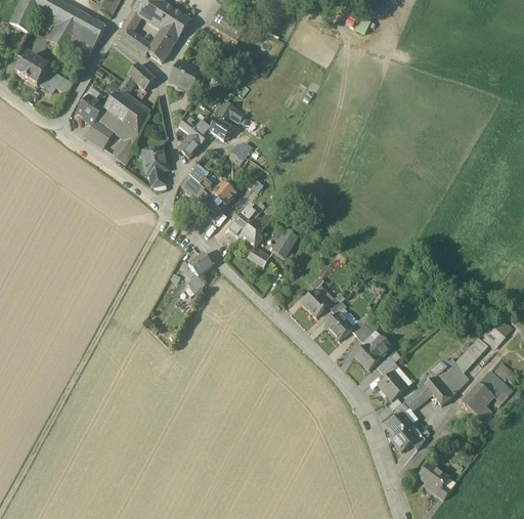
[(20,0),(0,42),(18,51),(39,9),(43,0),(20,0)]
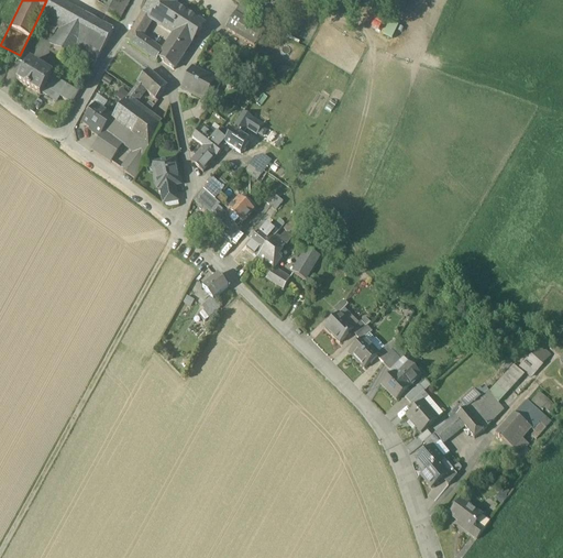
[(46,0),(42,10),(52,14),(59,0),(46,0)]
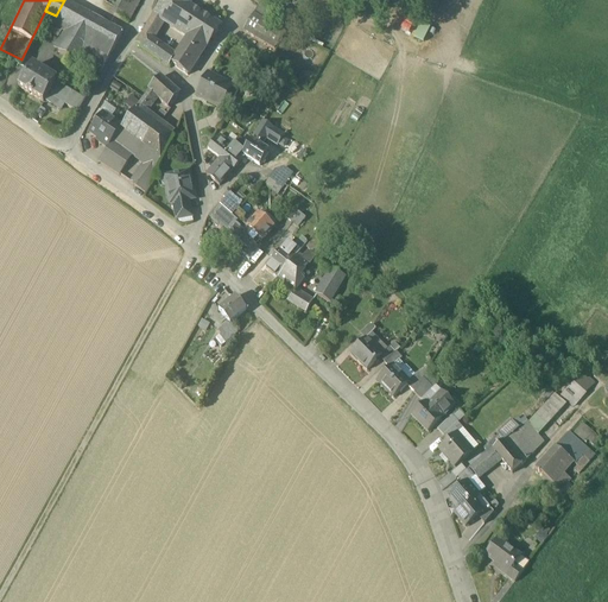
[(99,14),(73,0),(64,0),(56,16),(71,24),(58,46),(76,57),(99,14)]
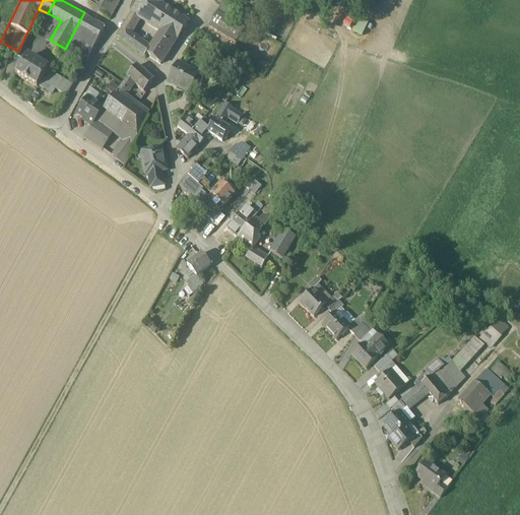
[(103,0),(99,8),(110,14),(118,0),(103,0)]
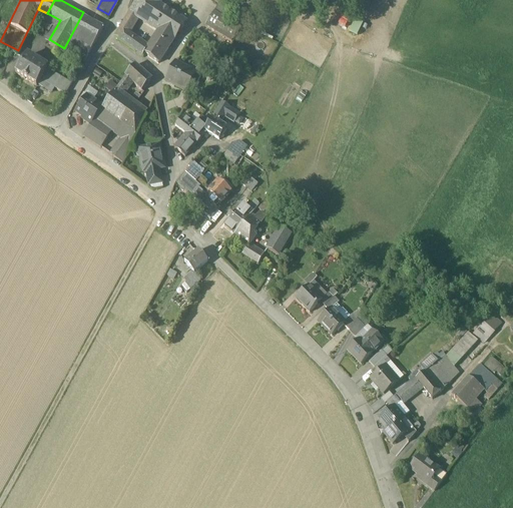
[(134,0),(130,7),(138,11),(148,18),(159,0),(134,0)]
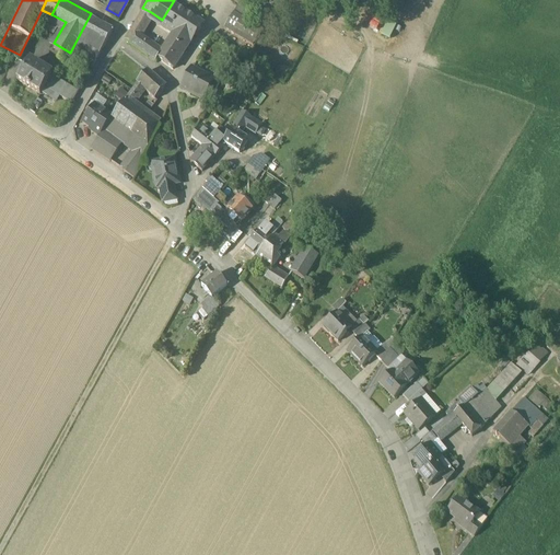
[(203,19),(174,0),(162,20),(174,27),(190,37),(191,37),(203,19)]
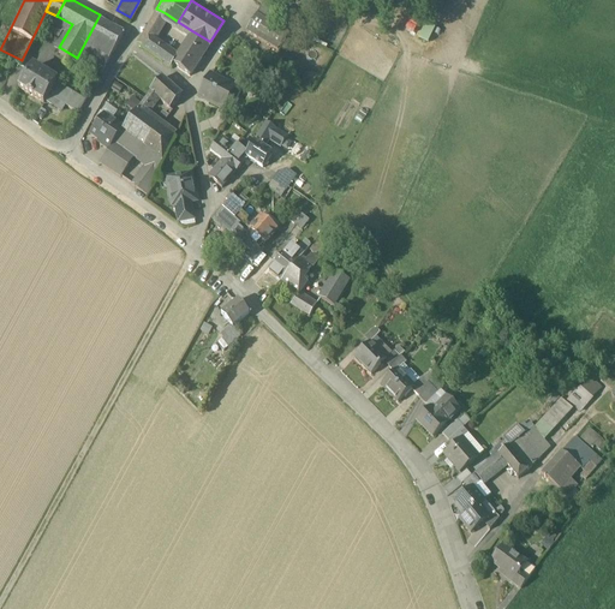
[(269,3),(264,0),(262,0),(257,9),(278,21),(284,11),(269,3)]
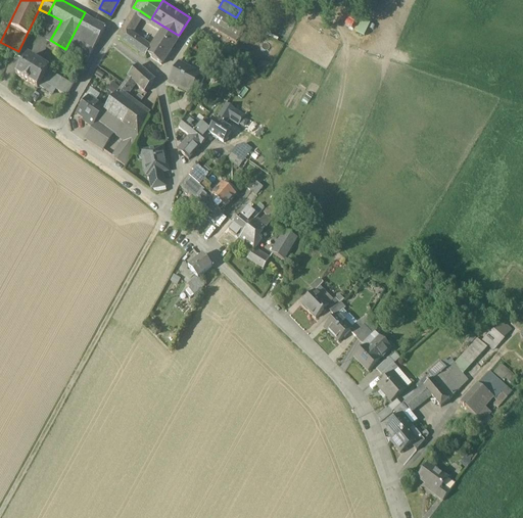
[(151,43),(131,29),(141,11),(133,7),(117,33),(145,51),(151,43)]
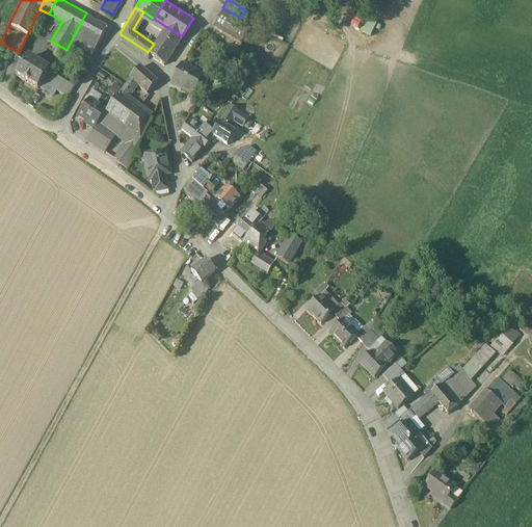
[(240,18),(222,7),(221,7),(221,8),(217,15),(214,21),(213,21),(213,22),(214,22),(221,27),(222,27),(231,32),(232,32),(239,37),(240,38),(240,37),(248,23),(240,18)]
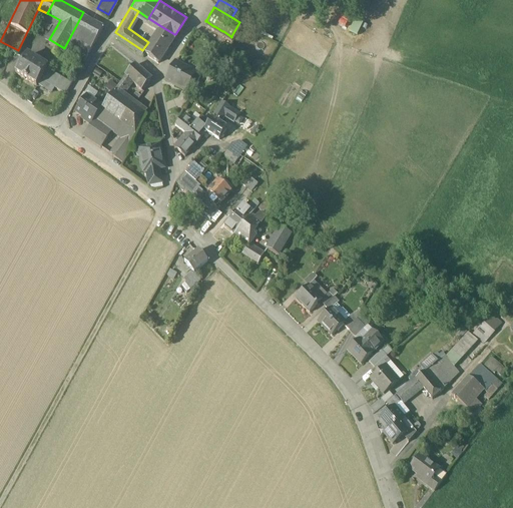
[(103,23),(83,12),(64,48),(83,59),(103,23)]
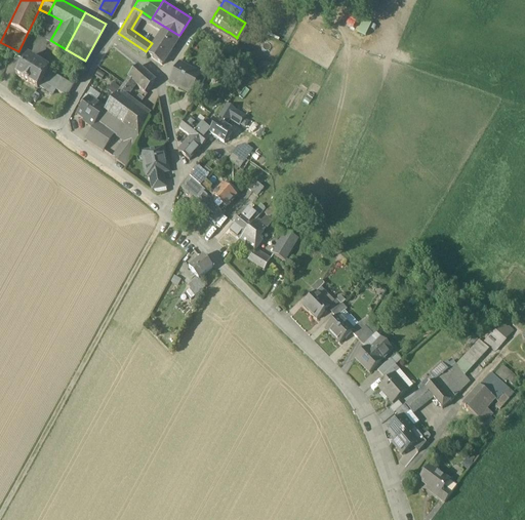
[(178,35),(163,26),(152,43),(146,51),(148,53),(150,50),(163,60),(178,35)]
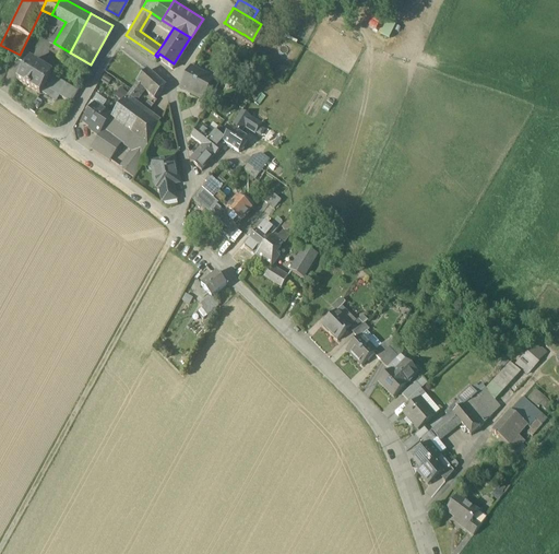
[(84,69),(62,56),(56,67),(79,79),(84,69)]
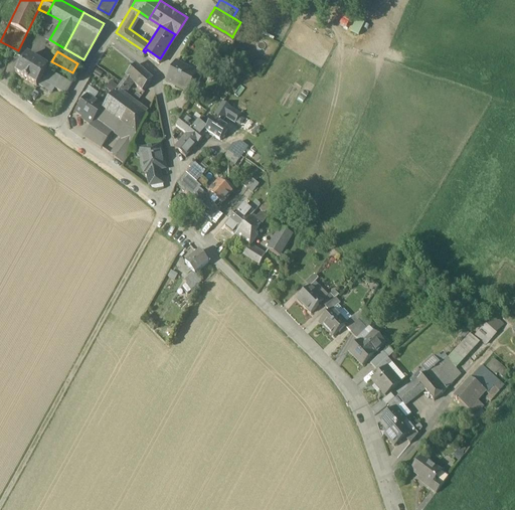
[(46,64),(27,52),(17,68),(36,80),(40,74),(46,64)]
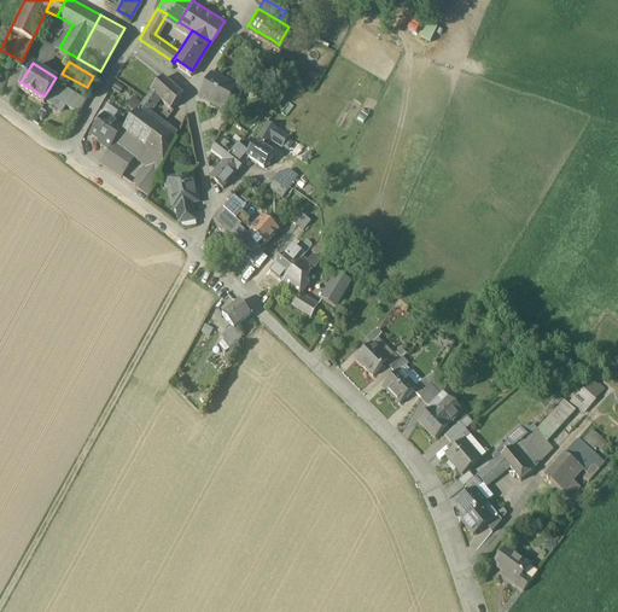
[(307,64),(302,75),(313,80),(318,69),(307,64)]
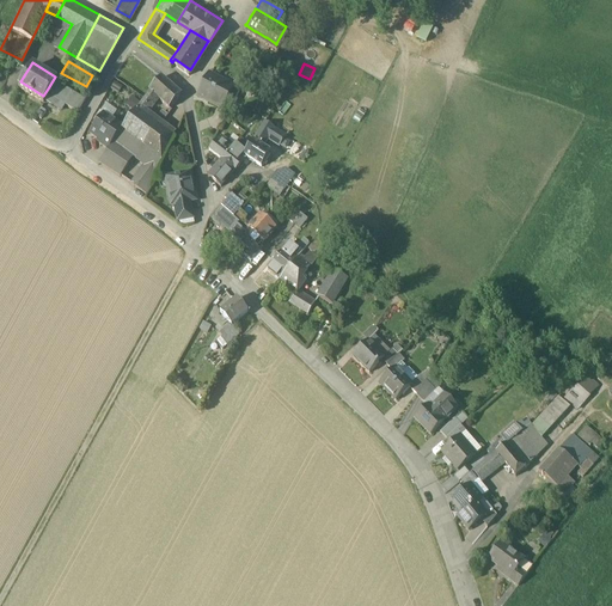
[(231,81),(209,69),(197,92),(220,105),(222,102),(232,81),(231,81)]
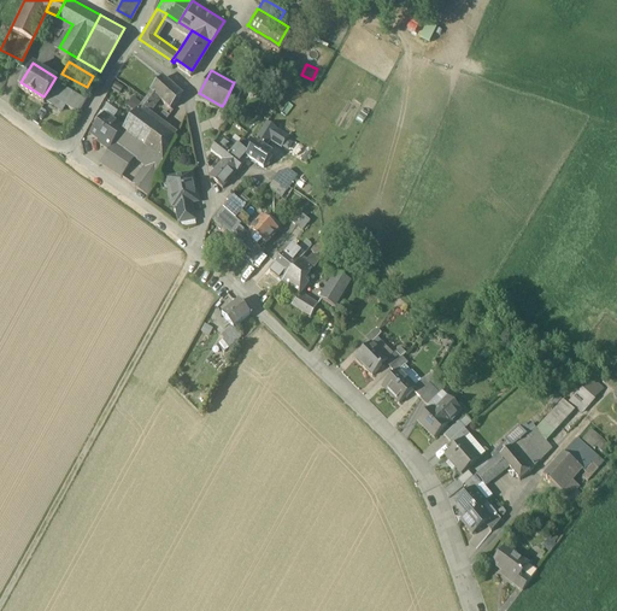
[(182,90),(163,72),(152,86),(152,87),(159,93),(171,105),(182,90)]
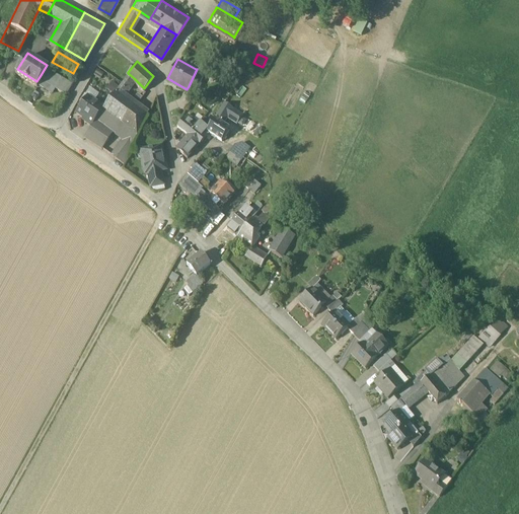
[(197,69),(189,86),(194,89),(205,68),(199,64),(196,69),(197,69)]
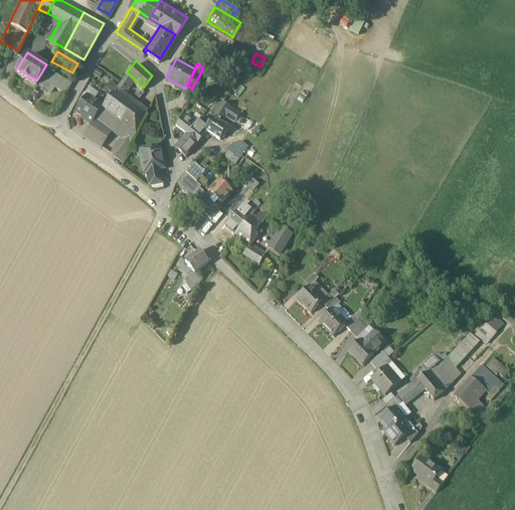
[(72,80),(46,64),(40,74),(65,92),(72,80)]
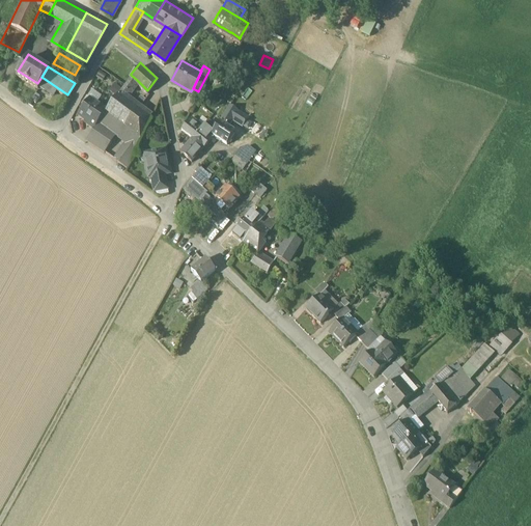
[(131,75),(119,89),(126,94),(137,80),(131,75)]
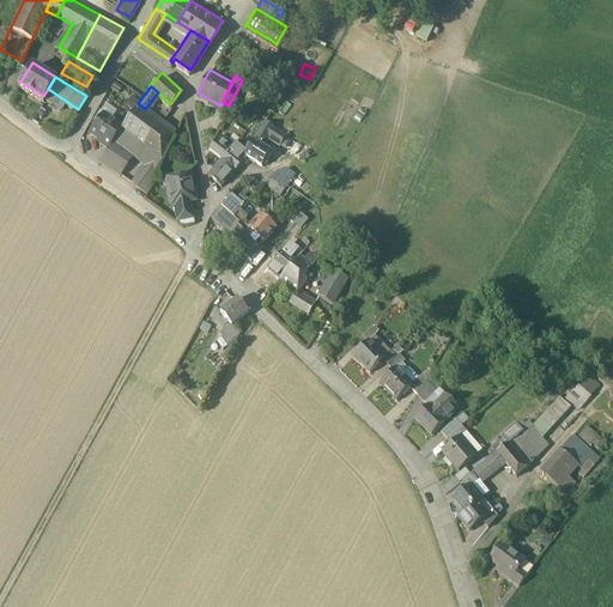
[(123,123),(121,126),(144,143),(161,121),(155,116),(145,109),(138,103),(134,109),(123,123)]
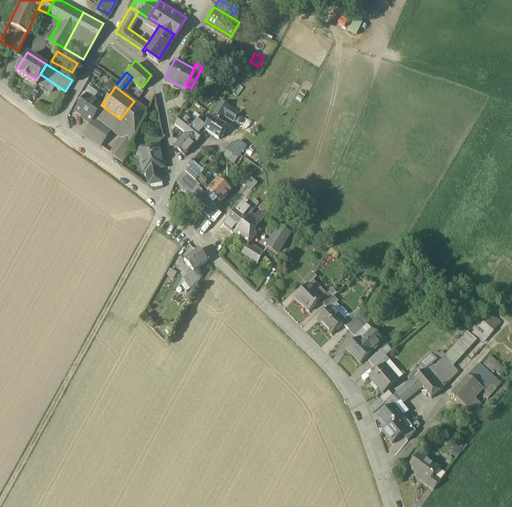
[(141,91),(136,88),(129,97),(134,101),(141,91)]
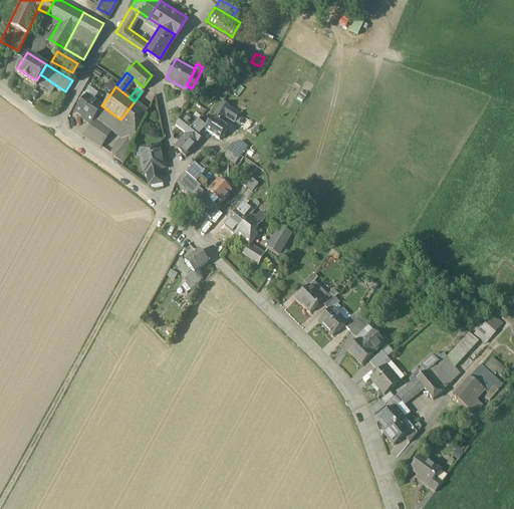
[(90,98),(83,94),(74,108),(82,113),(83,111),(87,113),(91,107),(97,111),(101,105),(103,103),(92,95),(90,98)]
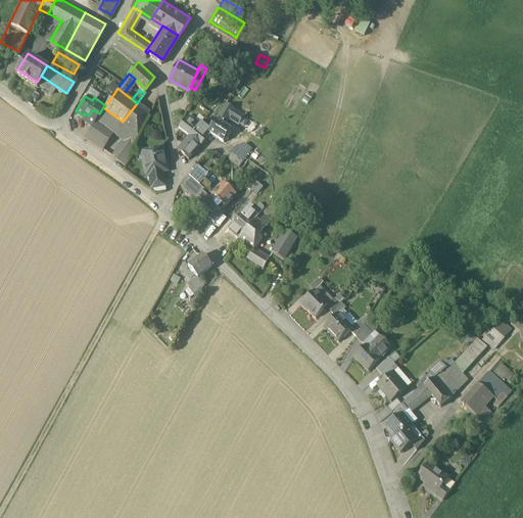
[(226,101),(216,116),(223,121),(227,113),(229,114),(234,106),(226,101)]
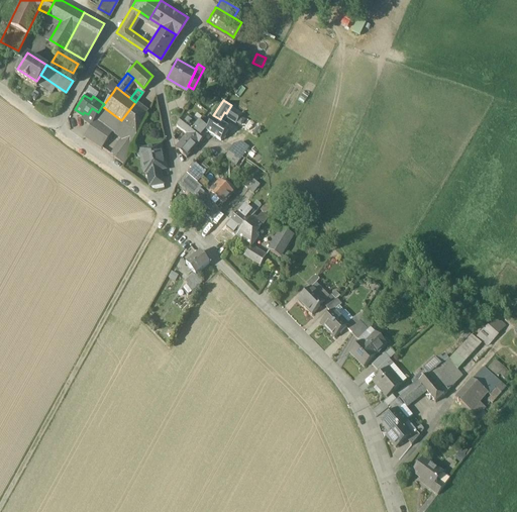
[(135,102),(121,120),(136,131),(146,110),(135,102)]
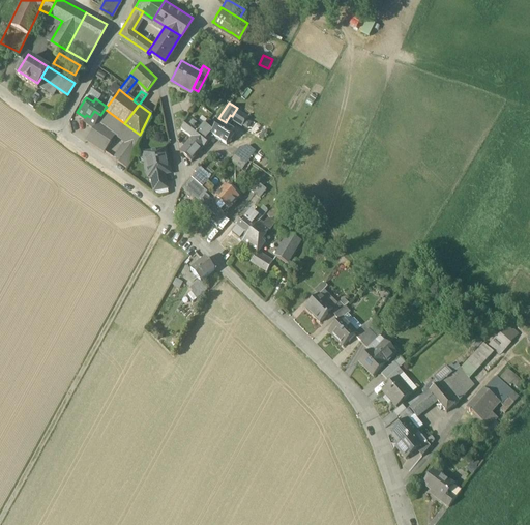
[(246,113),(237,108),(232,116),(241,122),(246,113)]
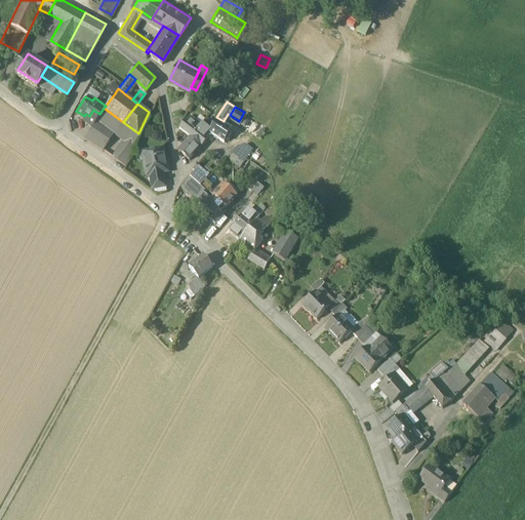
[(123,122),(104,108),(99,114),(92,124),(85,134),(103,146),(114,130),(123,136),(112,153),(125,162),(138,133),(123,122)]
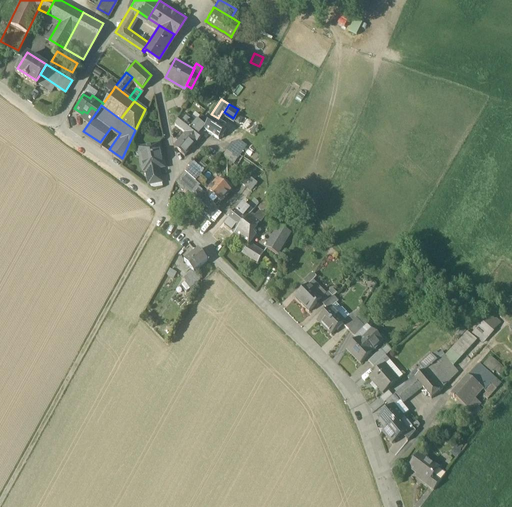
[(97,111),(91,107),(87,113),(84,117),(90,121),(97,111)]
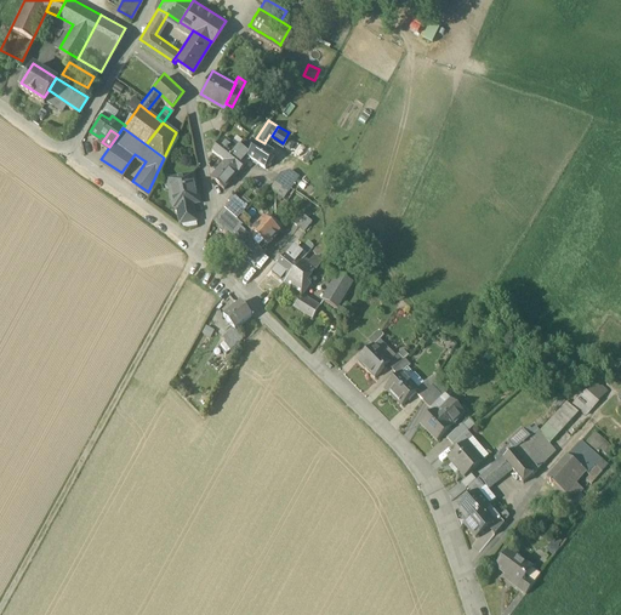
[(238,142),(223,132),(218,138),(212,148),(224,158),(226,157),(233,148),(238,142)]
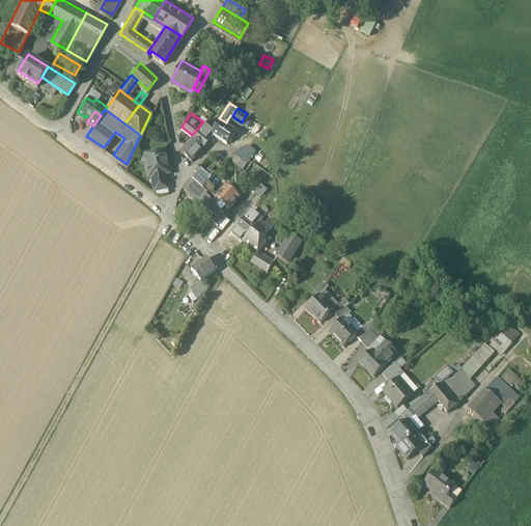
[(270,127),(248,113),(247,113),(242,122),(250,128),(263,136),(270,127)]
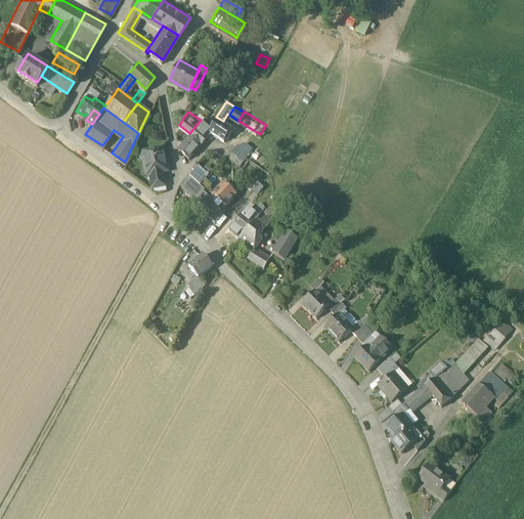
[(201,120),(197,125),(208,134),(210,131),(208,130),(213,121),(206,115),(201,120)]
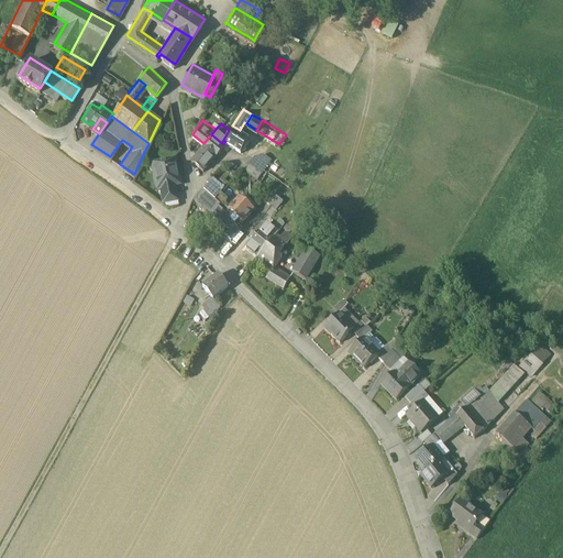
[(229,130),(223,140),(225,141),(240,150),(249,135),(240,130),(232,126),(229,130)]
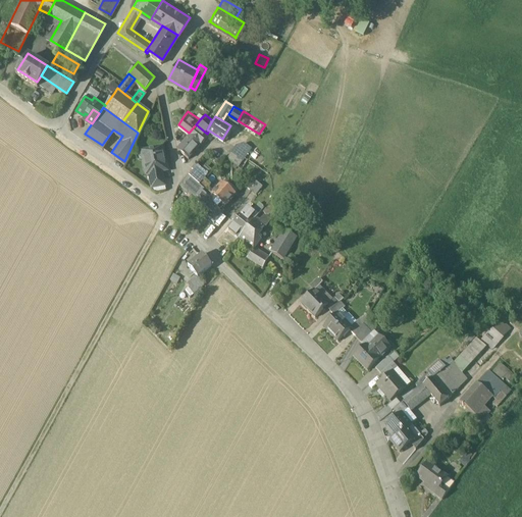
[(207,134),(196,124),(190,132),(200,141),(207,134)]
